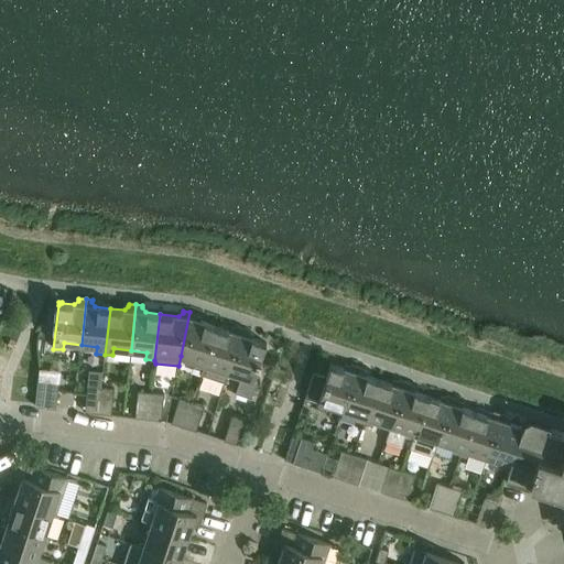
[(190,312),(181,356),(196,361),(194,368),(203,370),(217,326),(198,321),(196,316),(196,313),(190,312)]
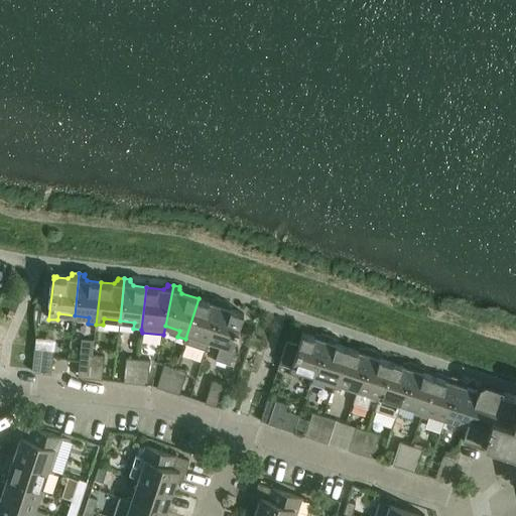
[(199,298),(185,339),(183,343),(206,350),(209,341),(222,300),(216,298),(215,300),(211,302),(199,298)]
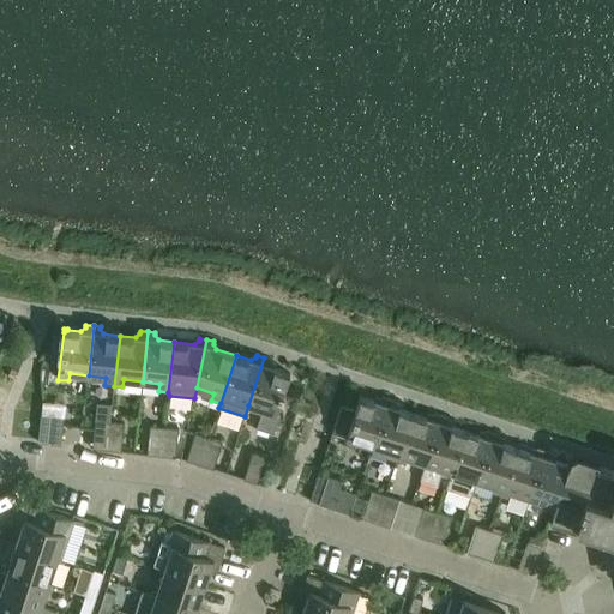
[(264,357),(248,405),(263,410),(257,428),(274,434),(280,414),(276,413),(289,373),(286,371),(286,372),(272,367),(270,362),(271,360),(264,357)]
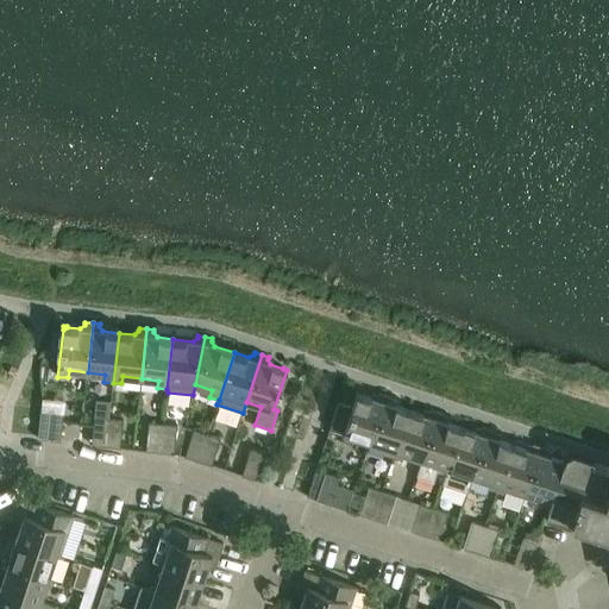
[(340,407),(333,429),(343,433),(340,440),(350,444),(352,437),(370,443),(385,396),(378,394),(377,396),(372,400),(359,395),(356,394),(355,396),(355,397),(351,410),(340,407)]
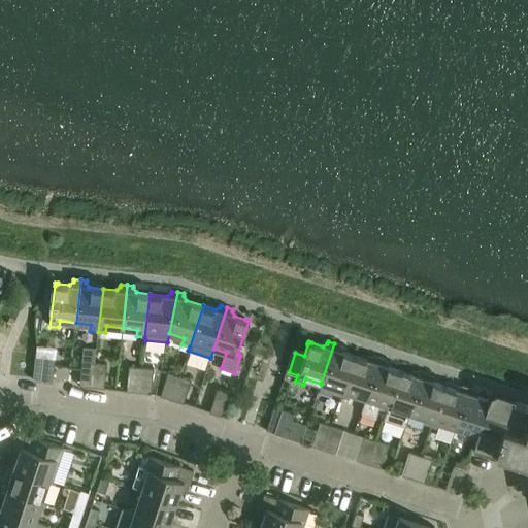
[(334,343),(321,384),(335,389),(334,394),(341,397),(355,356),(340,352),(339,348),(339,345),(334,343)]
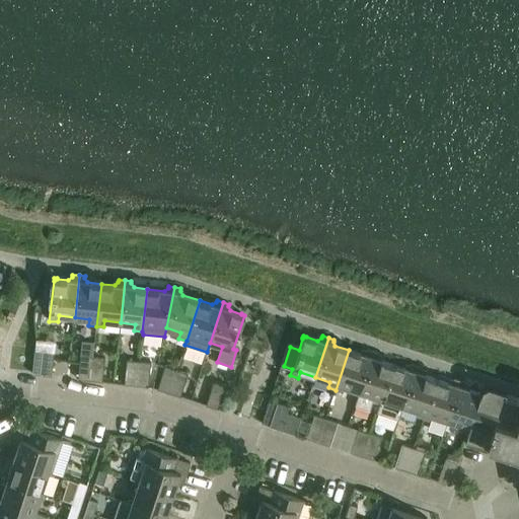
[(36,350),(34,373),(51,376),(54,352),(36,350)]
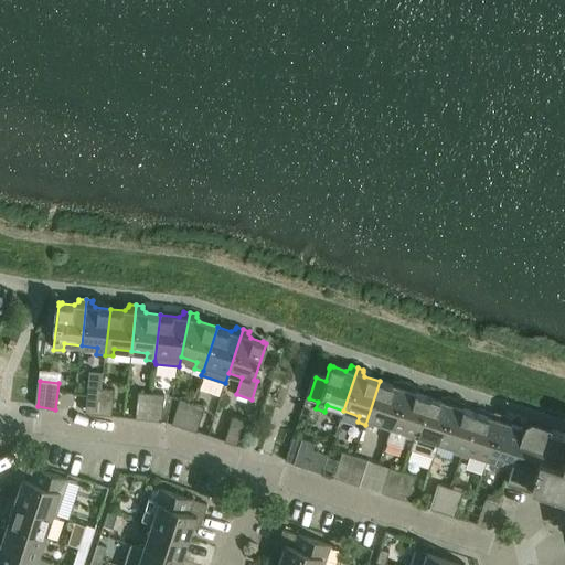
[(380,381),(365,425),(373,427),(375,420),(391,426),(406,383),(398,381),(397,383),(394,385),(380,381)]
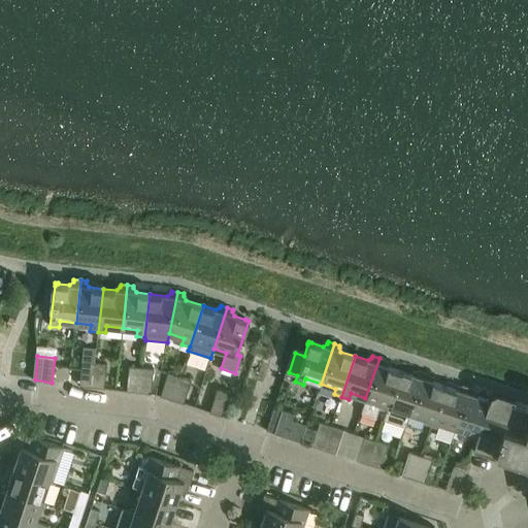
[(380,358),(365,398),(360,414),(376,419),(380,409),(386,411),(400,370),(386,366),(384,362),(385,360),(380,358)]
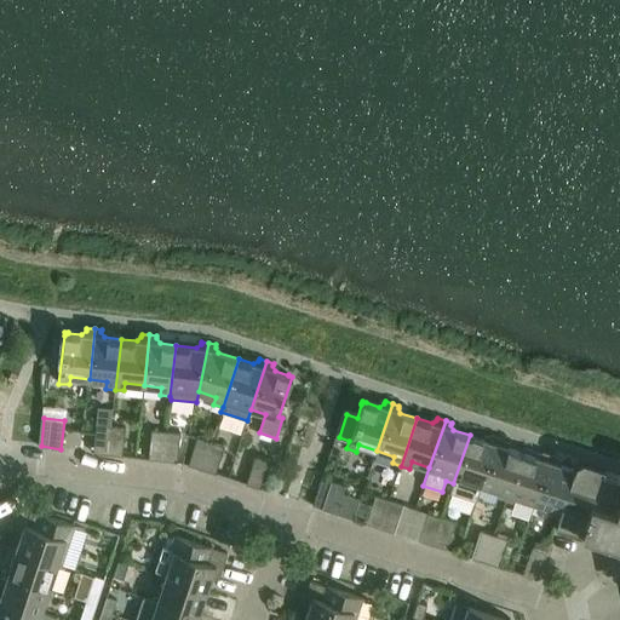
[(97,424),(93,453),(108,454),(112,425),(97,424)]
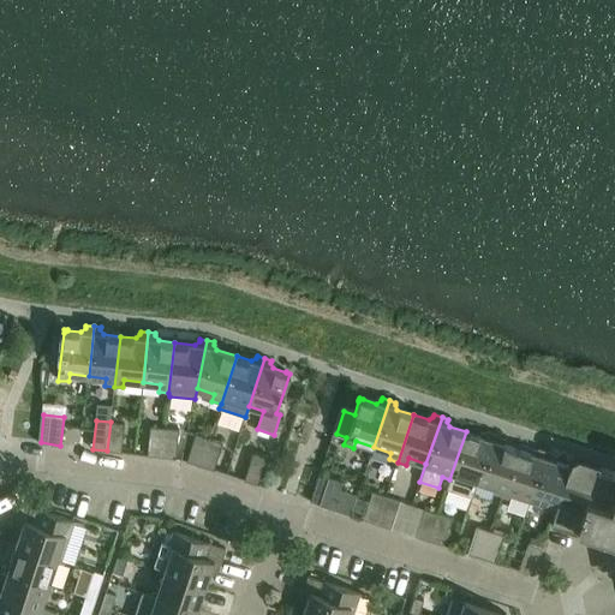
[(111,422),(107,451),(121,452),(124,423),(111,422)]
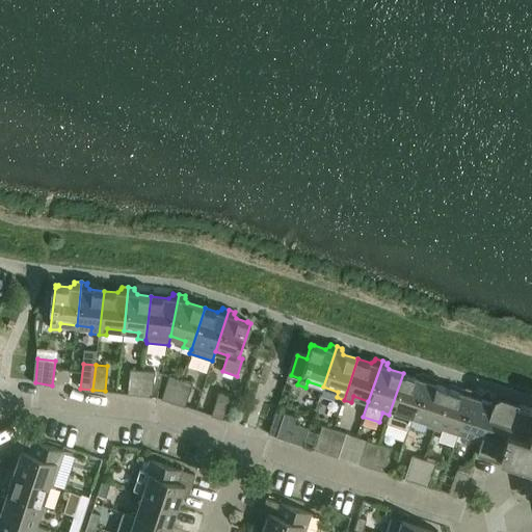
[(130,369),(127,394),(139,395),(142,370),(130,369)]
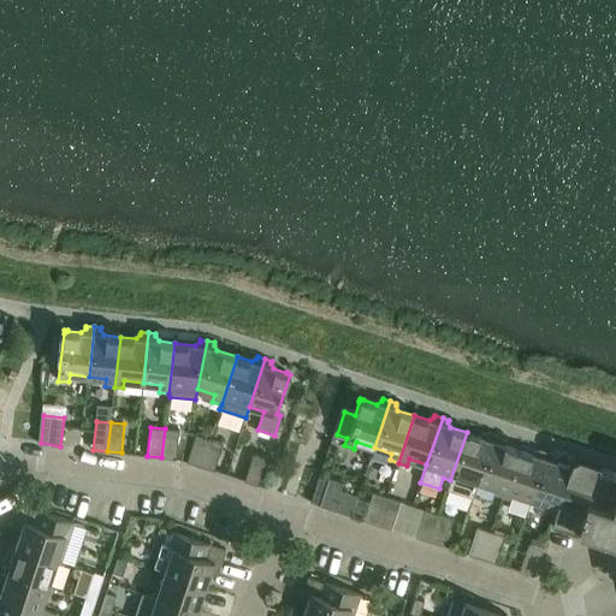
[(165,428),(161,457),(176,458),(179,431),(165,428)]
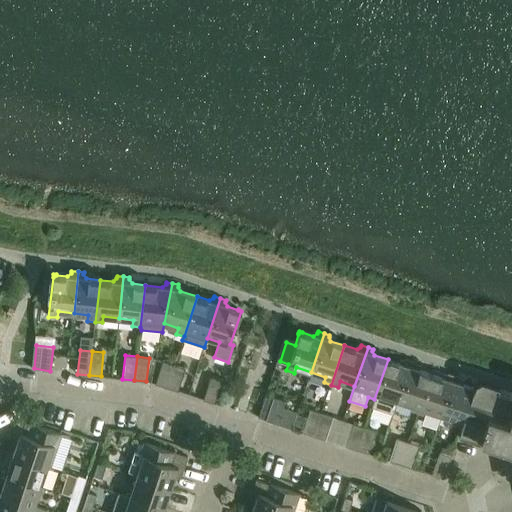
[(388,359),(374,399),(372,408),(392,415),(397,401),(398,401),(411,362),(404,359),(404,362),(400,363),(388,359)]
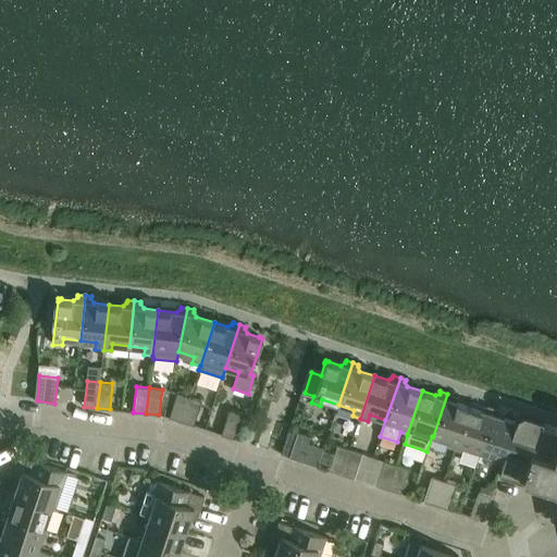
[(177,393),(169,418),(182,422),(189,397),(177,393)]
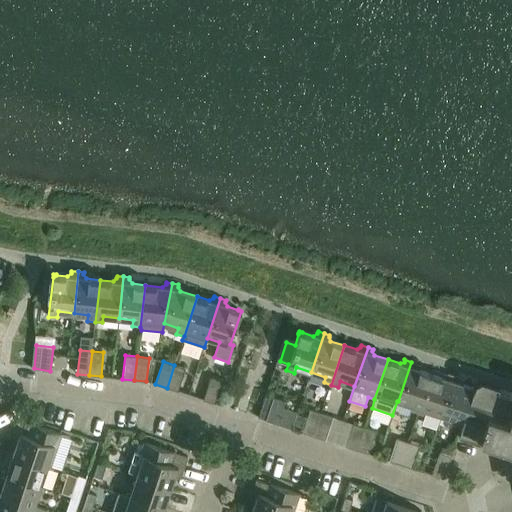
[(411,362),(398,401),(412,405),(410,411),(418,414),(431,373),(417,369),(415,366),(416,363),(411,362)]
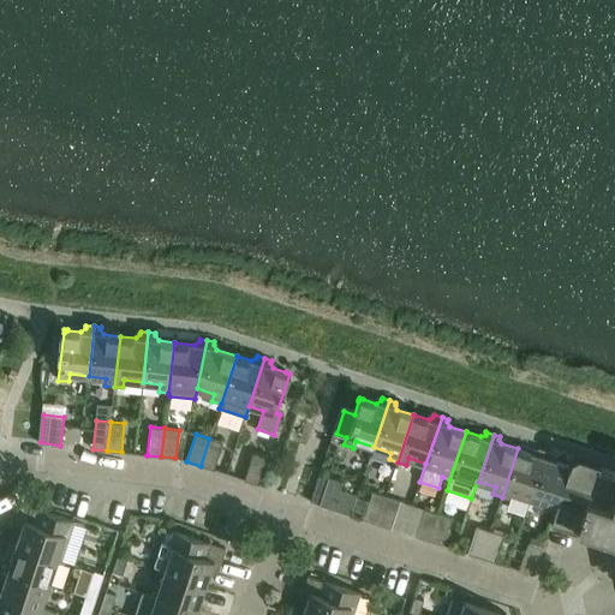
[(209,439),(201,466),(214,470),(224,442),(209,439)]
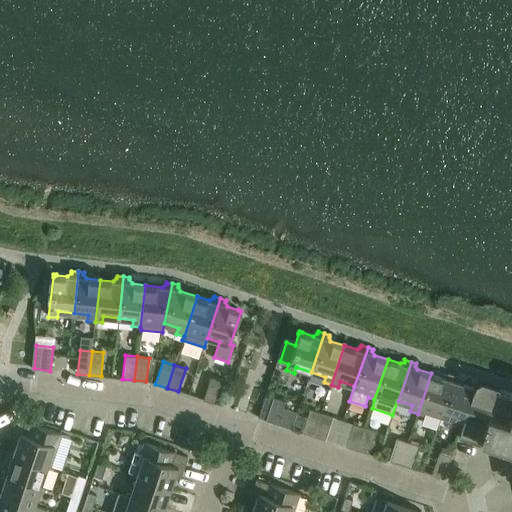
[(431,373),(418,414),(425,416),(427,410),(441,415),(454,376),(448,374),(447,376),(444,378),(431,373)]
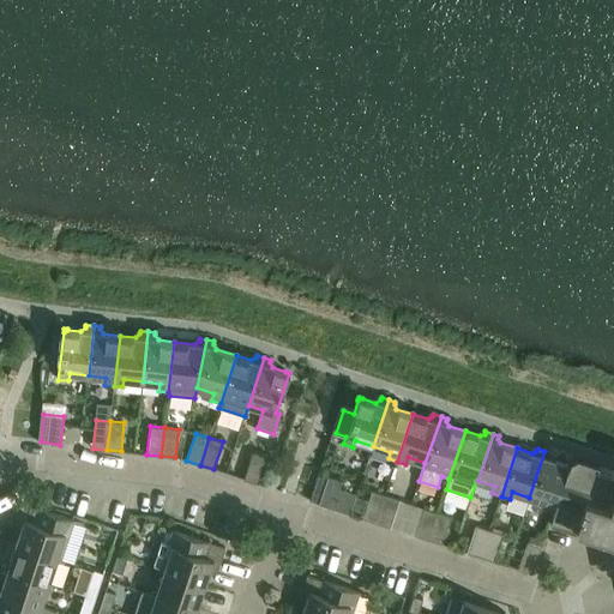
[(545,451),(529,498),(546,503),(543,509),(552,512),(569,464),(552,459),(549,456),(551,453),(545,451)]
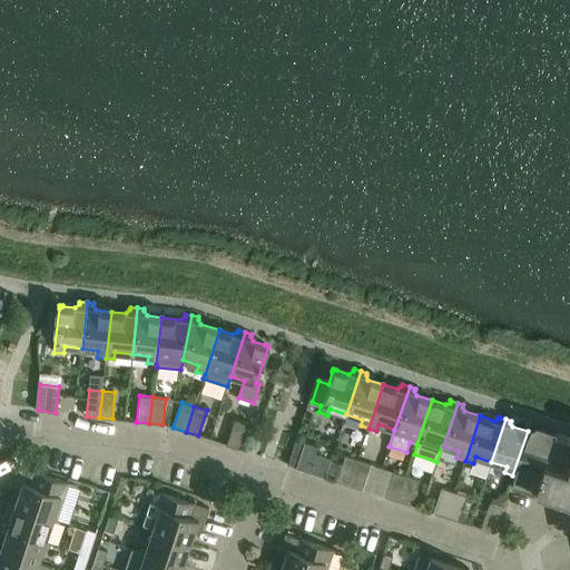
[(235,420),(226,445),(239,449),(247,423),(235,420)]
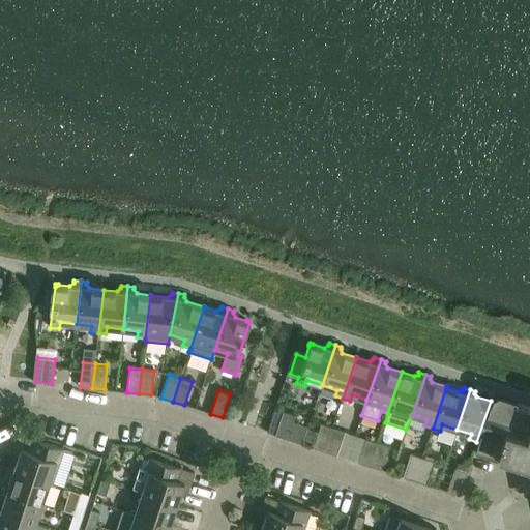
[(529,408),(513,403),(505,406),(491,401),(476,442),(497,449),(496,452),(529,464),(529,408)]
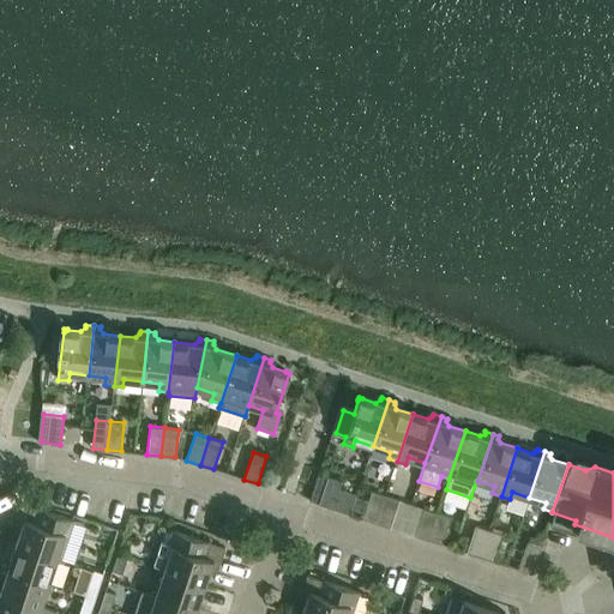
[(329,476),(319,504),(332,509),(342,481),(329,476)]
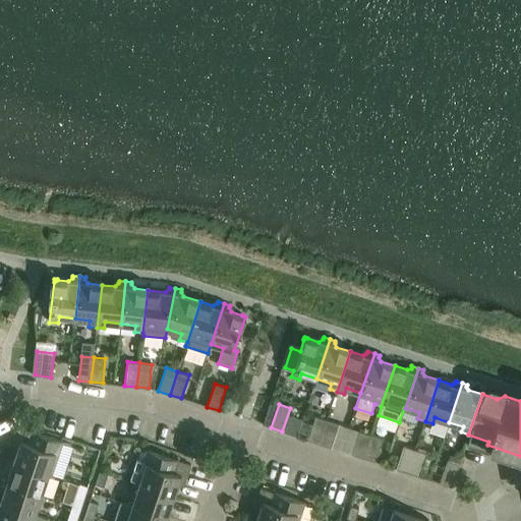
[(315,416),(307,440),(320,444),(328,420),(315,416)]
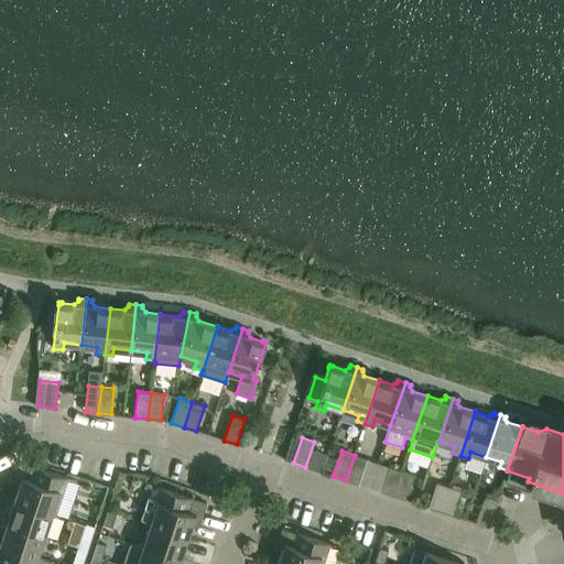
[(355,455),(346,480),(370,488),(378,463),(355,455)]
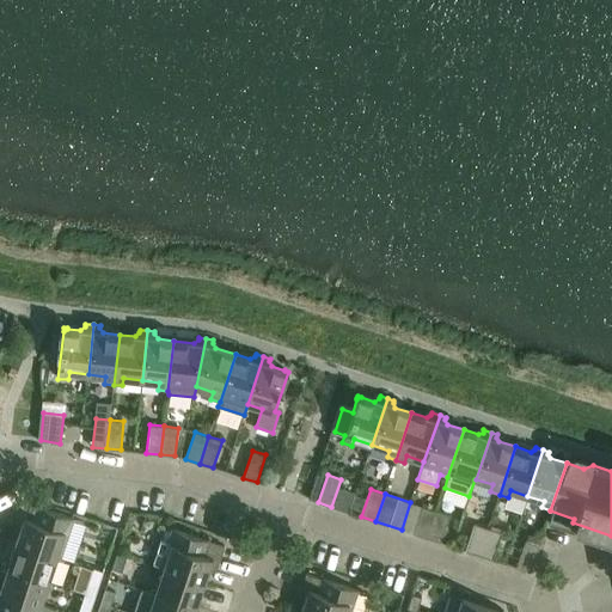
[(24,520),(16,544),(57,557),(56,558),(60,560),(73,519),(22,502),(17,518),(24,520)]
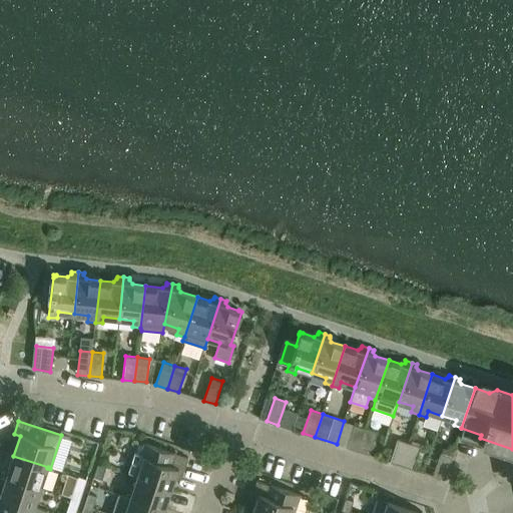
[(344,421),(337,444),(358,452),(361,442),(366,428),(344,421)]
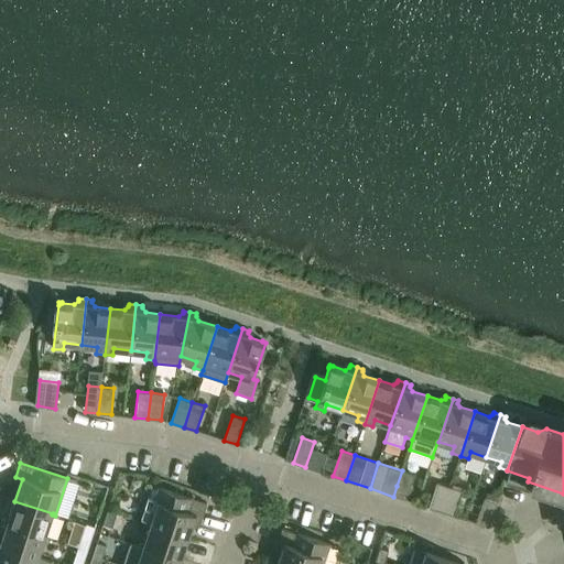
[(397,486),(393,497),(405,500),(414,475),(402,470),(397,486)]
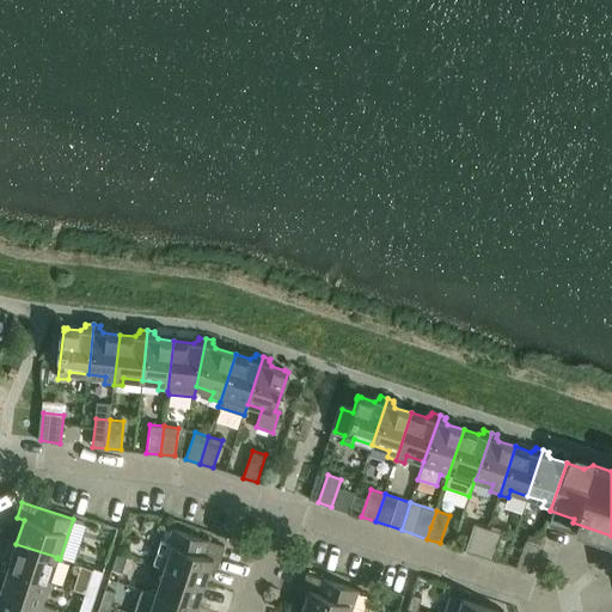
[(475,524),(465,551),(479,556),(488,528),(475,524)]
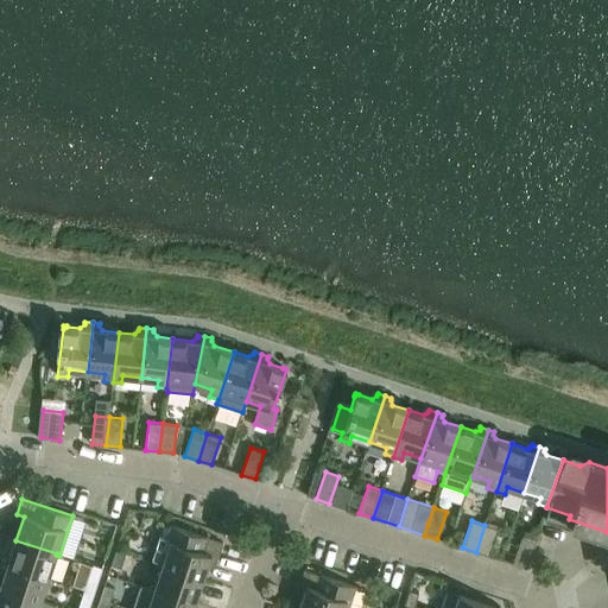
[(485,525),(476,552),(489,556),(498,530),(485,525)]
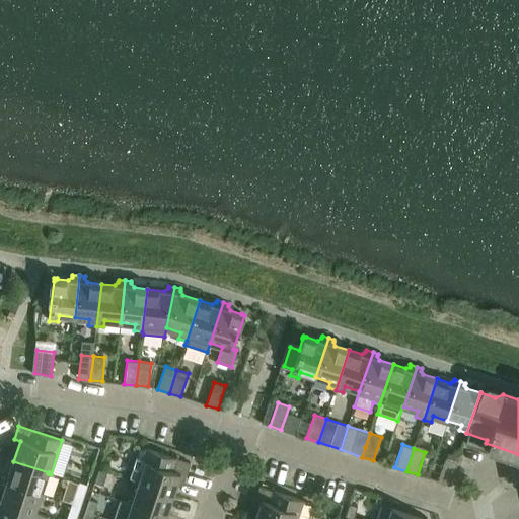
[(146,449),(136,483),(173,495),(179,474),(186,477),(191,463),(146,449)]
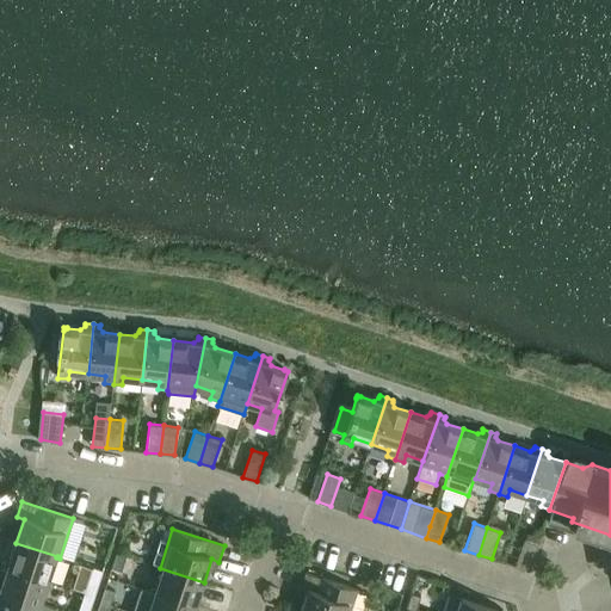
[(525,541),(516,567),(530,572),(538,544),(525,541)]
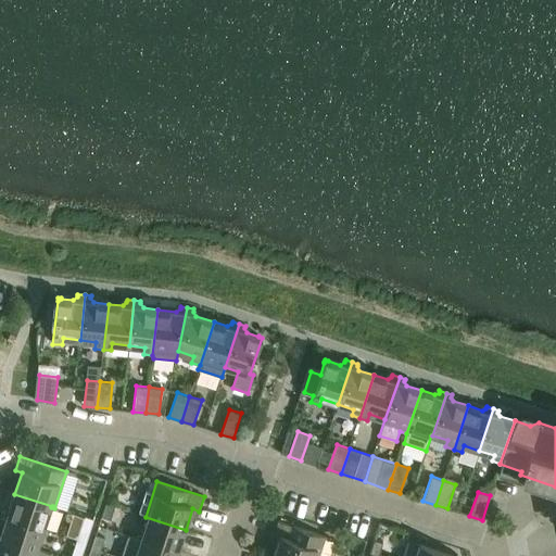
[(14,494),(8,516),(45,529),(51,507),(52,506),(14,494)]
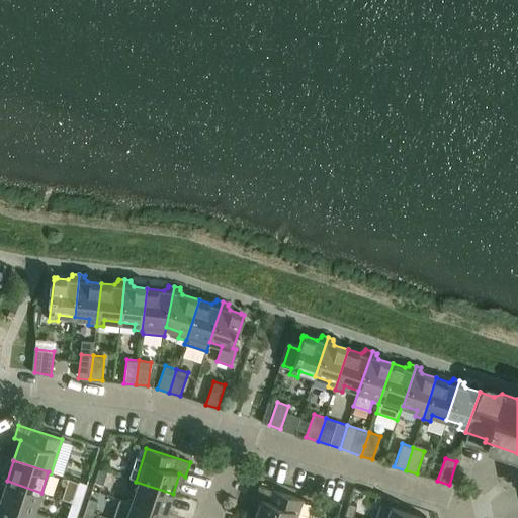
[(98,468),(94,482),(103,485),(107,471),(98,468)]
